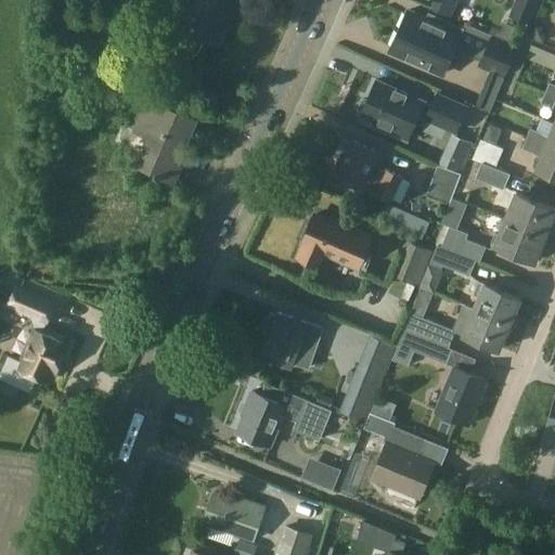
[(194,0),(182,28),(221,46),(241,0),(194,0)]
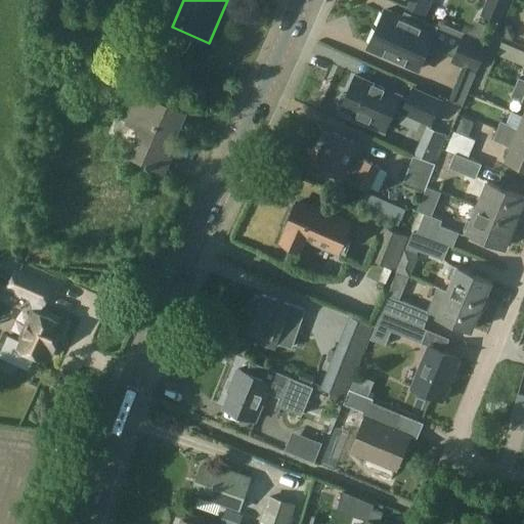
[(411,0),(409,7),(426,14),(431,0),(411,0)]
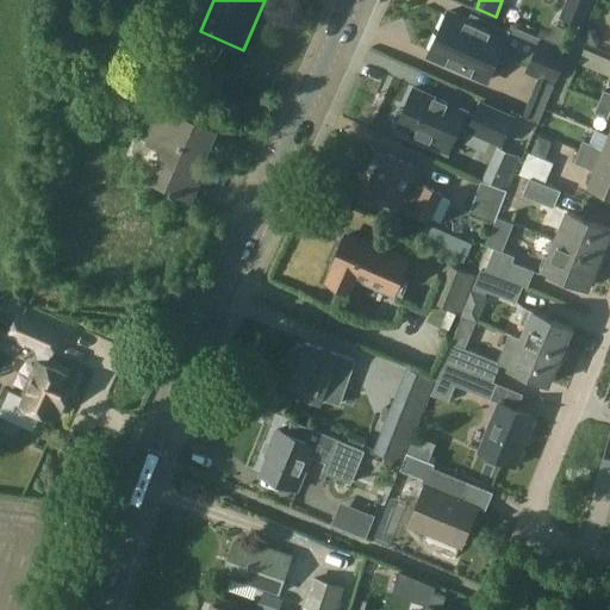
[(580,26),(591,0),(567,0),(560,17),(580,26)]
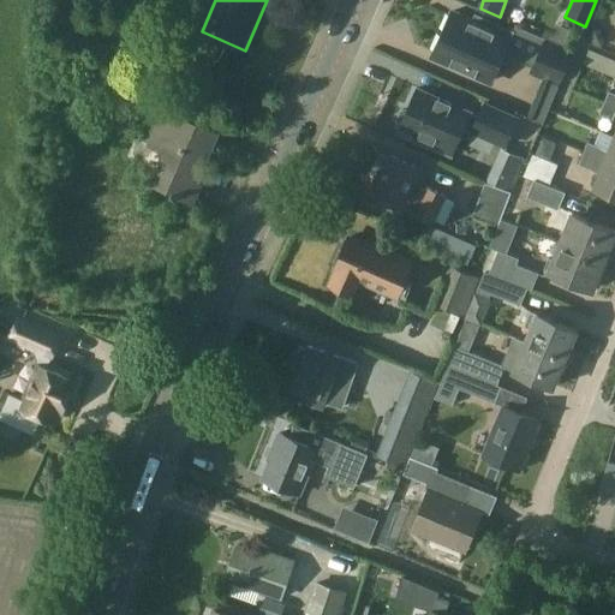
[(513,33),(482,18),(479,24),(452,12),(433,57),(491,82),(513,33)]
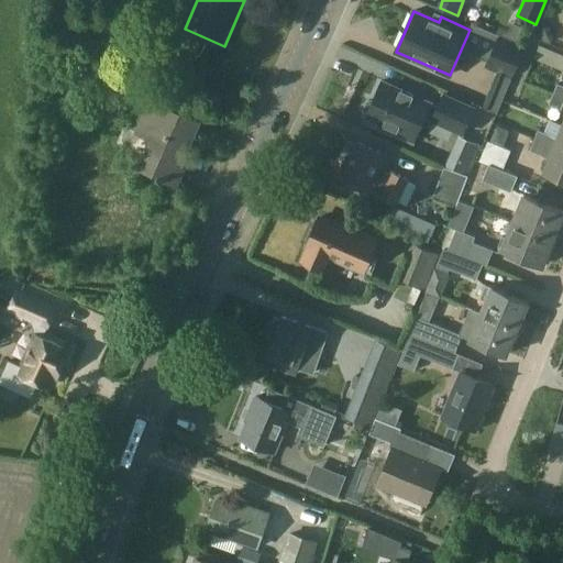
[(523,48),(499,37),(488,62),(514,73),(523,48)]
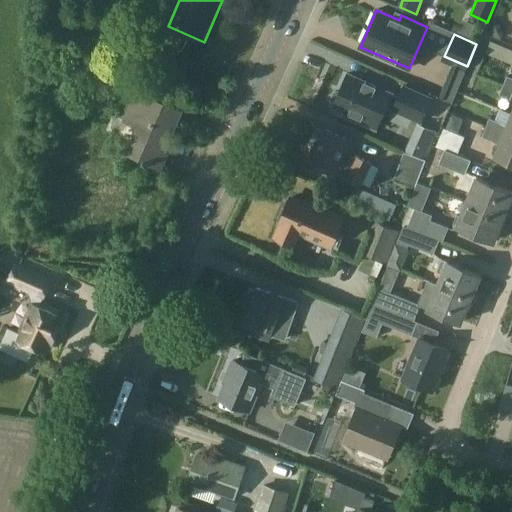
[(511,50),(490,42),(485,53),(486,54),(490,56),(511,64),(511,50)]
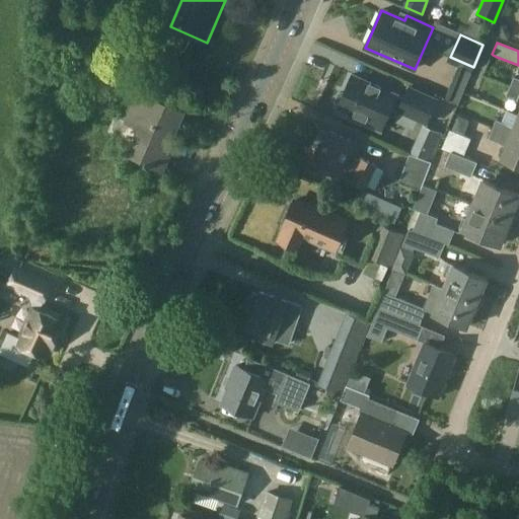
[(353,75),(345,92),(340,93),(336,101),(339,105),(338,108),(365,121),(363,124),(381,131),(391,107),(427,124),(437,99),(410,87),(403,99),(396,96),(397,95),(353,75)]
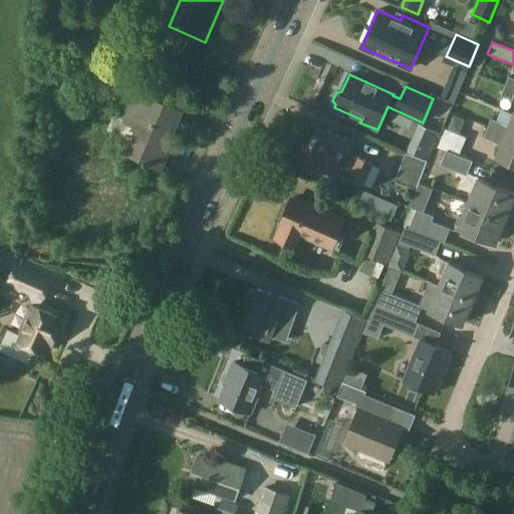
[(513,78),(509,76),(505,86),(513,89),(513,78)]
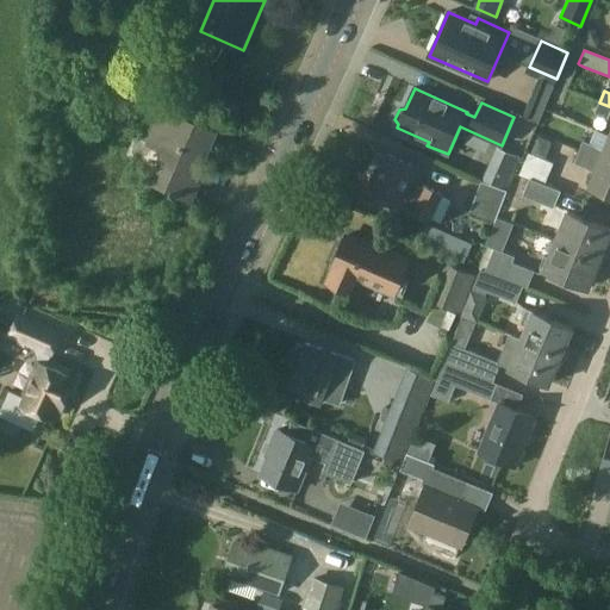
[(608,119),(609,112),(609,106),(599,103),(595,113),(608,119)]
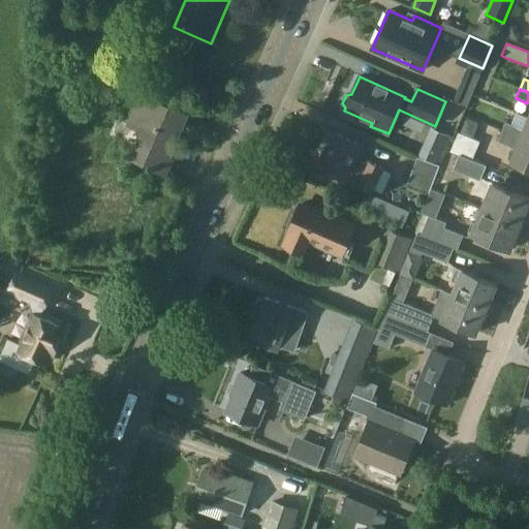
[(136,146),(131,156),(166,174),(173,158),(168,156),(187,114),(142,94),(128,123),(117,119),(110,134),(136,146)]
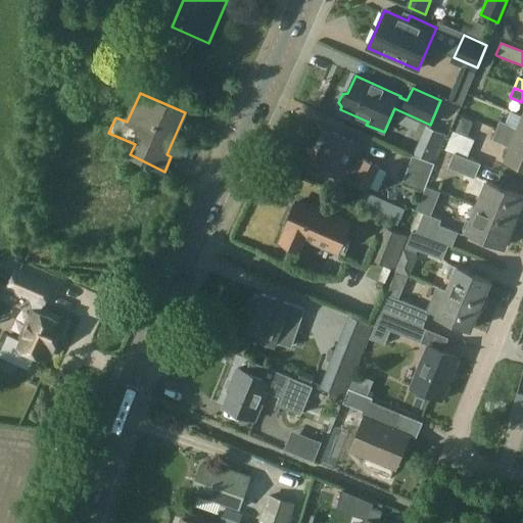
[(522,141),(522,116),(517,129),(512,126),(511,126),(501,122),(496,130),(522,141)]
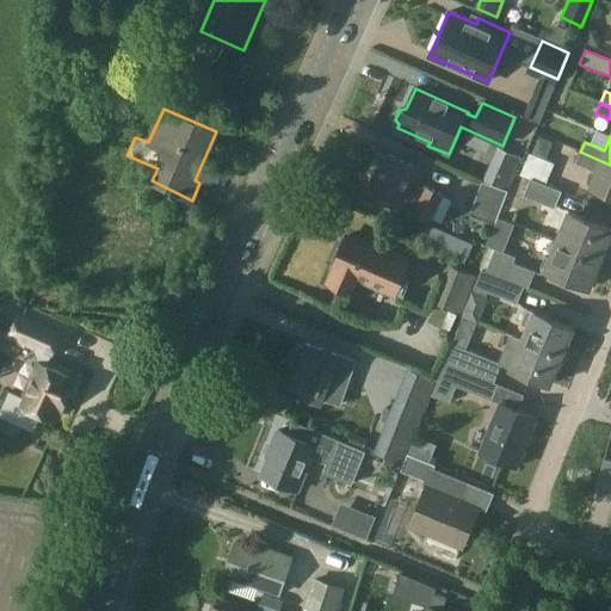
[(610,195),(610,165),(580,152),(575,164),(587,170),(588,168),(596,172),(590,186),(610,195)]
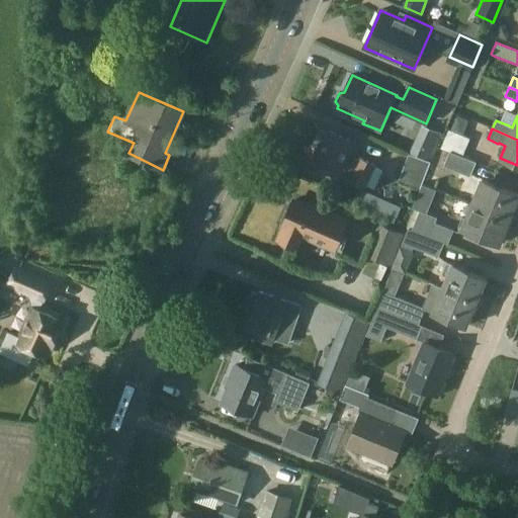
[(323,150),(319,148),(312,163),(340,176),(341,175),(350,179),(349,181),(363,188),(374,166),(359,159),(358,161),(352,158),(358,146),(331,133),(323,150)]
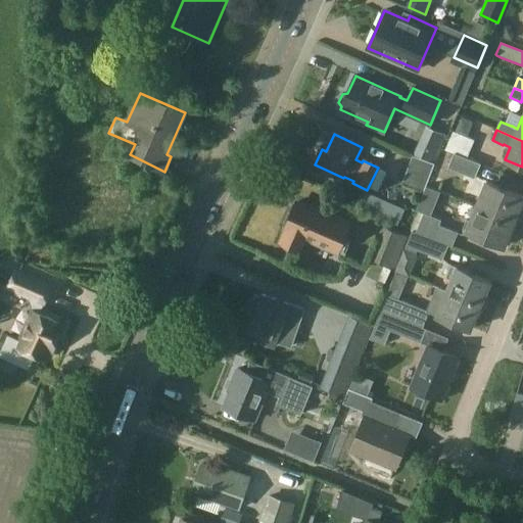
[(475,179),(480,163),(454,153),(447,168),(475,179)]
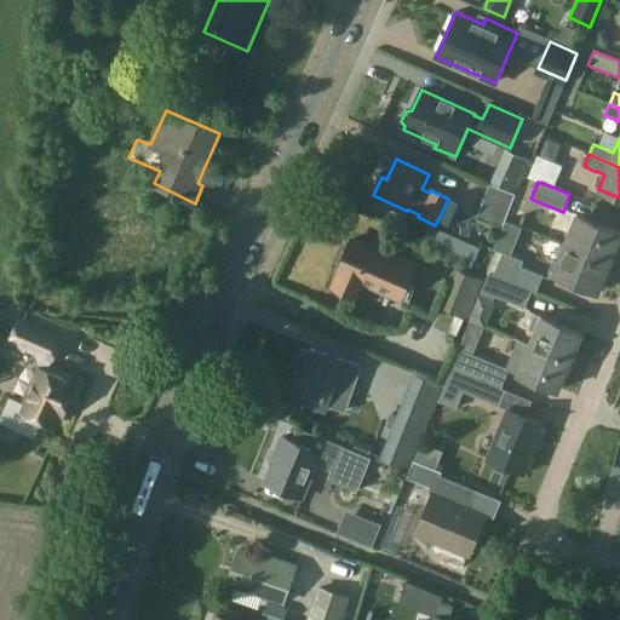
[(489,185),(476,218),(503,228),(515,195),(489,185)]
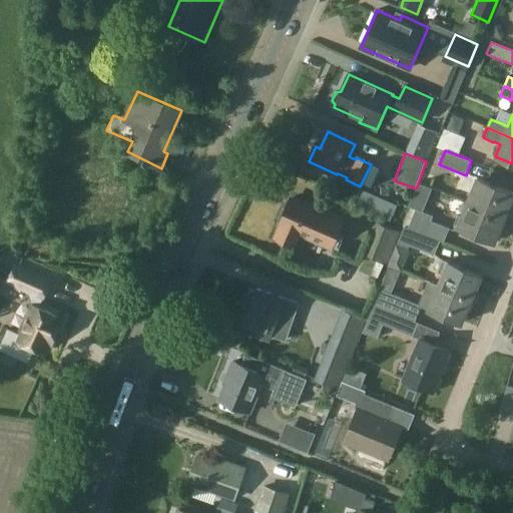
[(468,202),(505,217),(512,197),(512,192),(478,178),(468,202)]
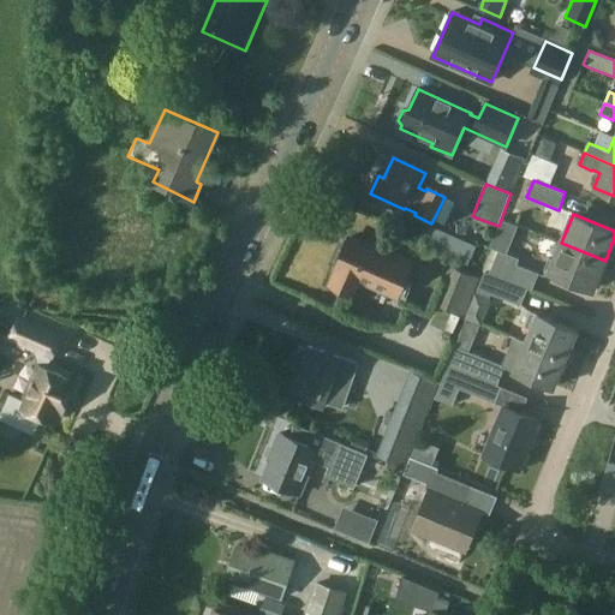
[(329,285),(352,296),(359,280),(370,285),(369,287),(396,299),(412,262),(366,243),(365,245),(350,238),(344,252),(339,251),(334,262),(338,263),(335,269),(336,269),(329,285)]
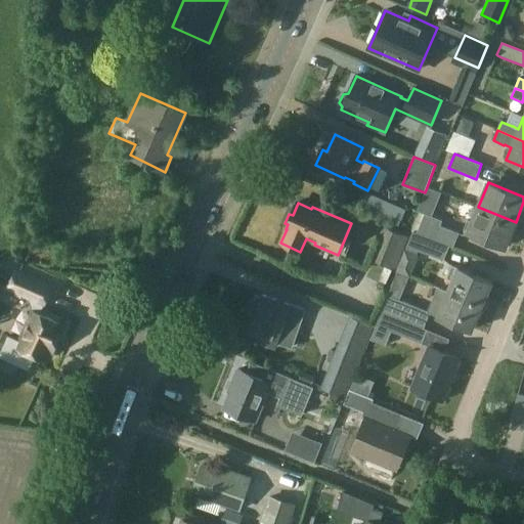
[(505,248),(516,222),(478,207),(472,222),(468,220),(464,230),(468,231),(505,248)]
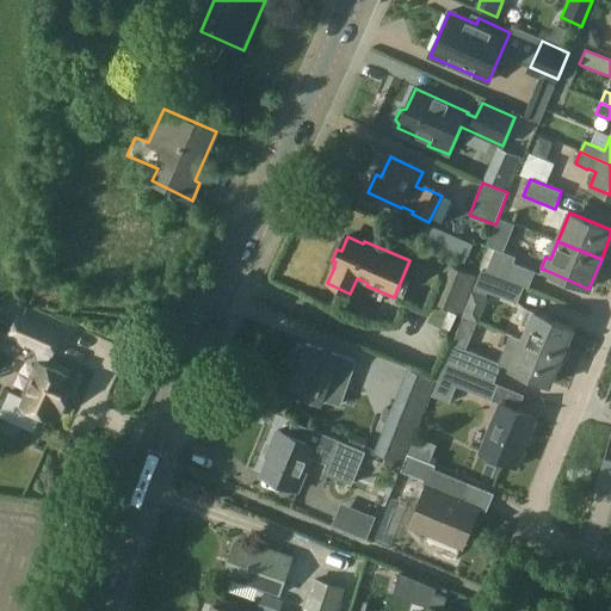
[(495,248),(486,271),(524,287),(529,289),(535,272),(513,263),(516,257),(495,248)]
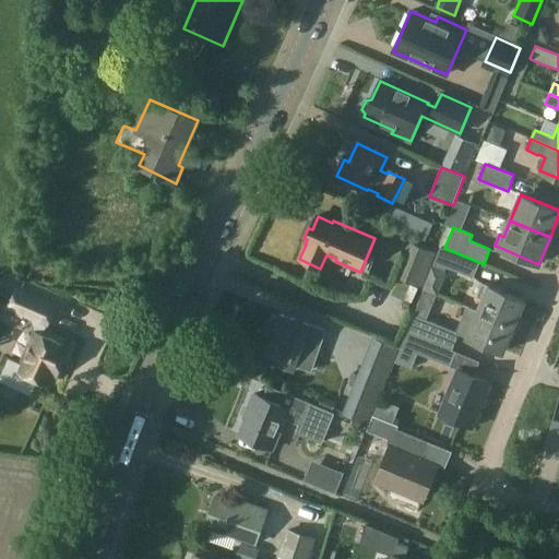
[(397,278),(421,288),(436,252),(413,242),(397,278)]
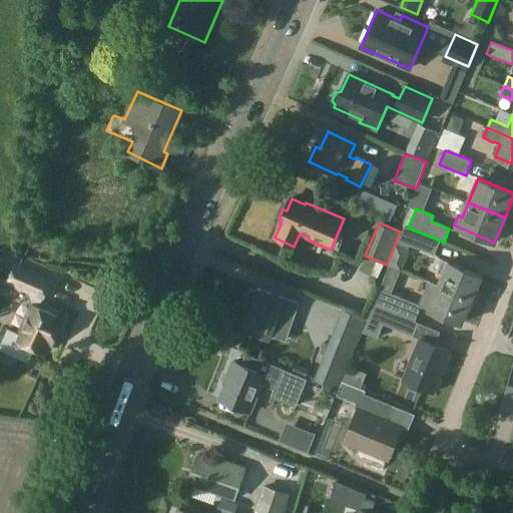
[(434,255),(440,240),(408,227),(404,226),(398,240),(434,255)]
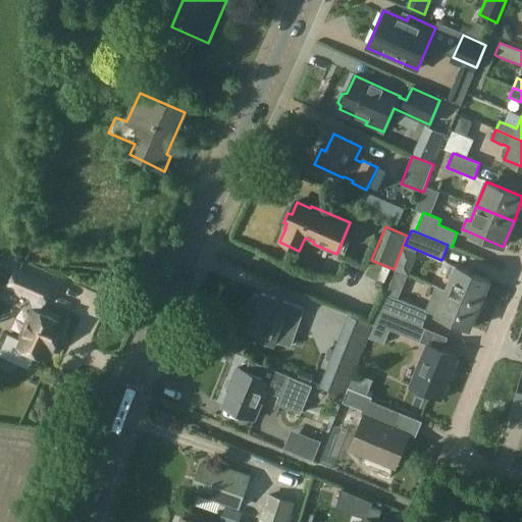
[(446,292),(478,306),(488,281),(456,267),(451,264),(445,277),(451,279),(446,292)]
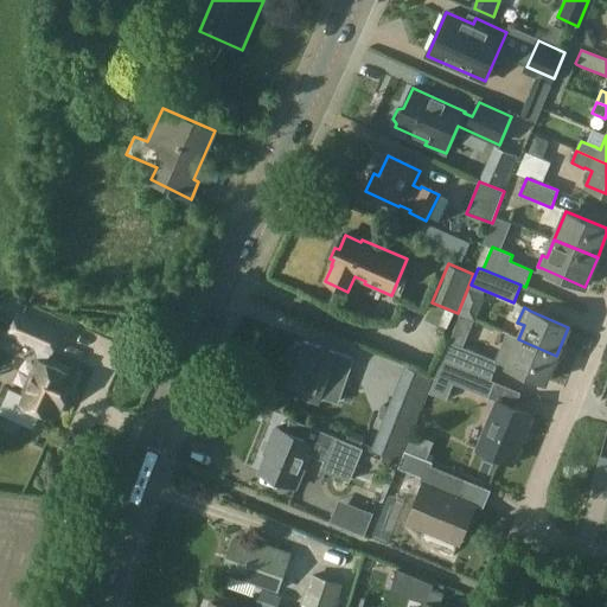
[(49,351),(57,333),(14,313),(6,331),(34,344),(32,349),(34,352),(36,356),(36,359),(36,362),(21,395),(7,388),(0,402),(0,413),(31,427),(38,411),(45,415),(51,403),(59,407),(72,376),(43,363),(49,350),(49,351)]
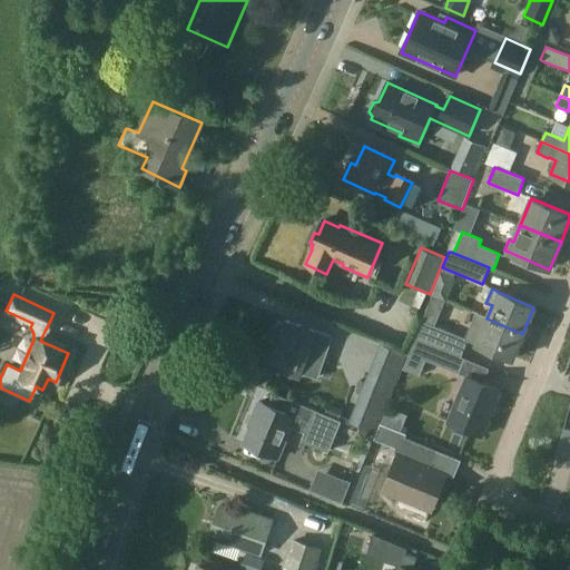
[(467,338),(465,340),(468,341),(511,359),(522,334),(487,318),(477,314),(467,338)]
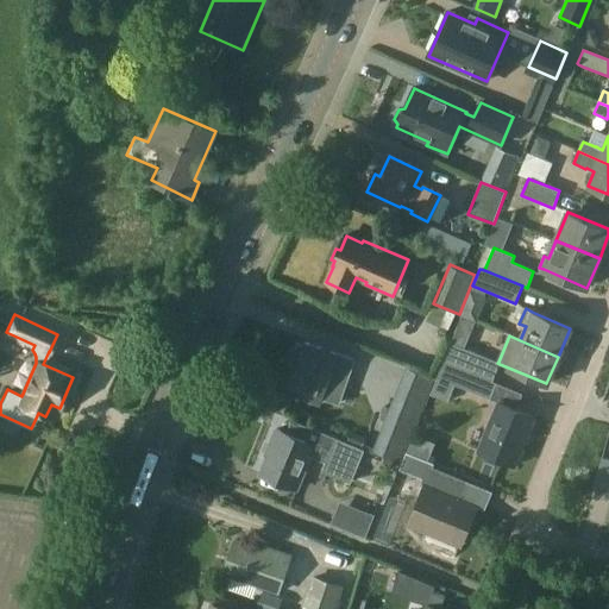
[(444,363),(496,384),(496,383),(493,382),(500,364),(497,363),(498,362),(451,343),(444,362),(444,363)]
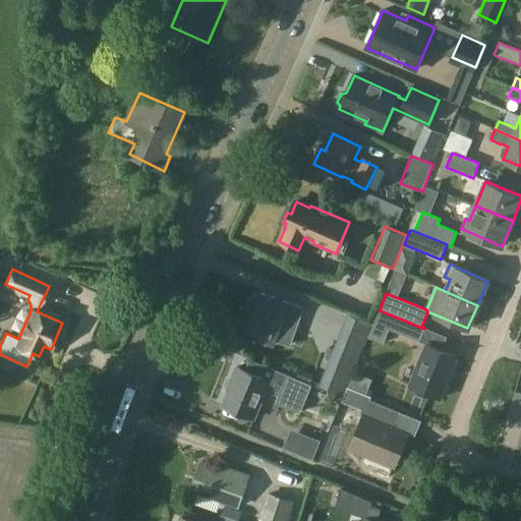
[(303,308),(261,294),(259,297),(255,295),(251,301),(249,307),(249,314),(252,316),(247,331),(259,335),(258,340),(263,343),(268,345),(274,345),(275,341),(290,346),(303,308)]
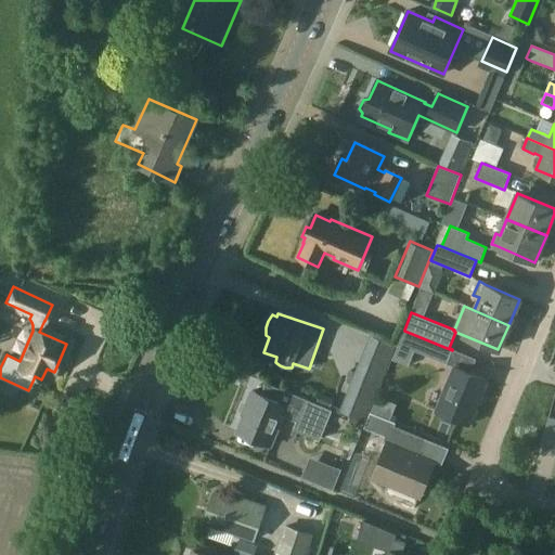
[(446,364),(452,350),(404,331),(395,353),(407,358),(410,349),(446,364)]
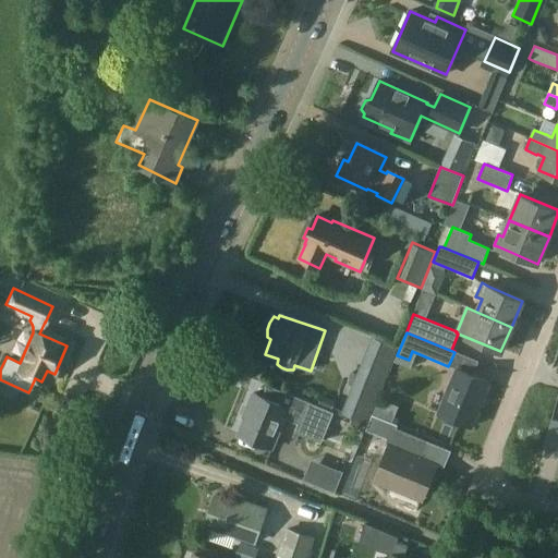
[(456,370),(437,413),(470,426),(488,383),(456,370)]
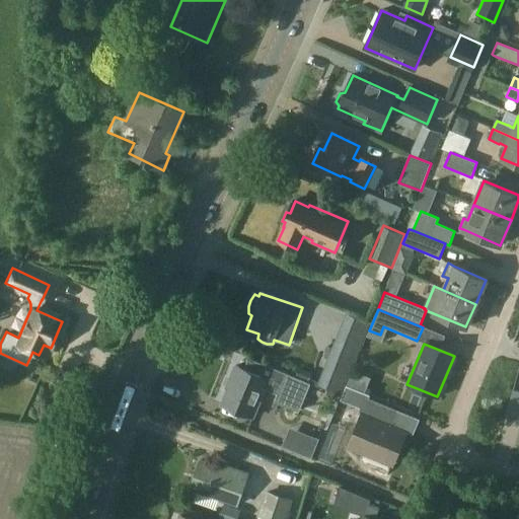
[(249,358),(244,369),(236,365),(230,380),(231,381),(222,404),(253,417),(265,388),(278,393),(275,400),(299,411),(310,382),(249,358)]
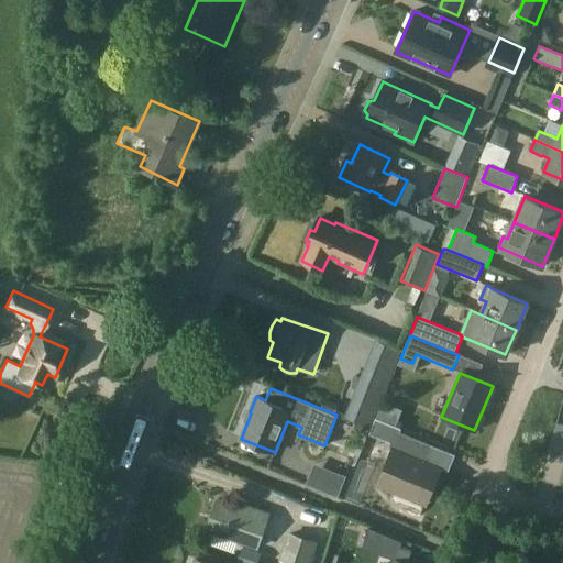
[(370,426),(377,405),(359,397),(351,418),(370,426)]
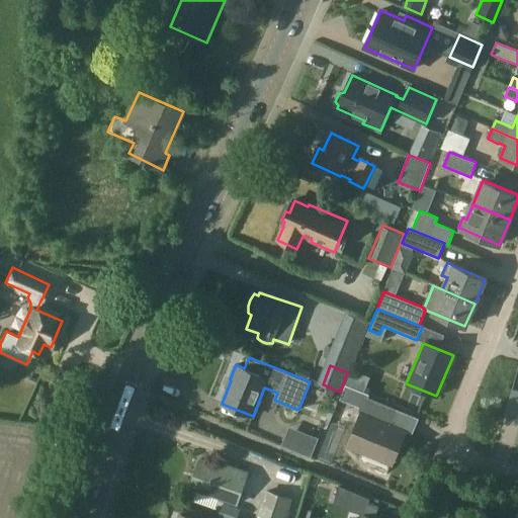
[(366,401),(362,413),(347,446),(390,464),(405,431),(393,426),(399,411),(368,398),(370,394),(348,385),(343,398),(358,404),(360,399),(366,401)]
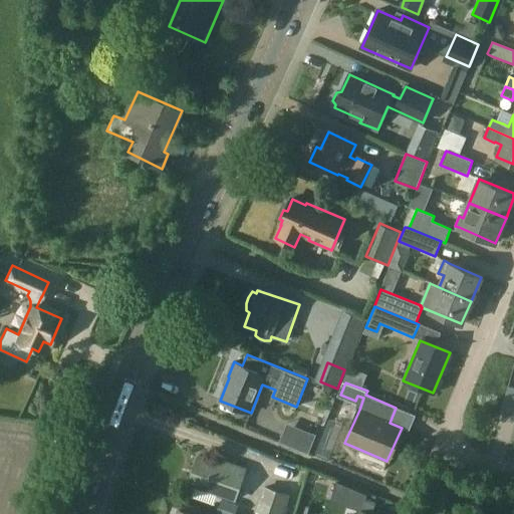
[(198,457),(189,485),(234,500),(245,470),(223,463),(223,465),(198,457)]
